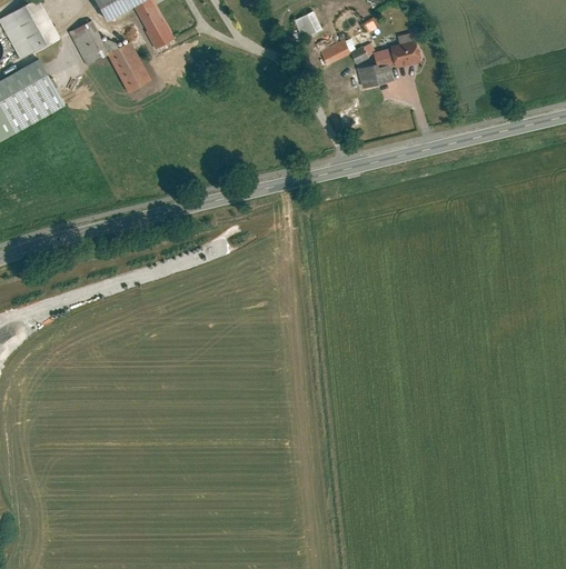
[(39,0),(32,0),(0,19),(0,25),(19,59),(59,37),(39,0)]
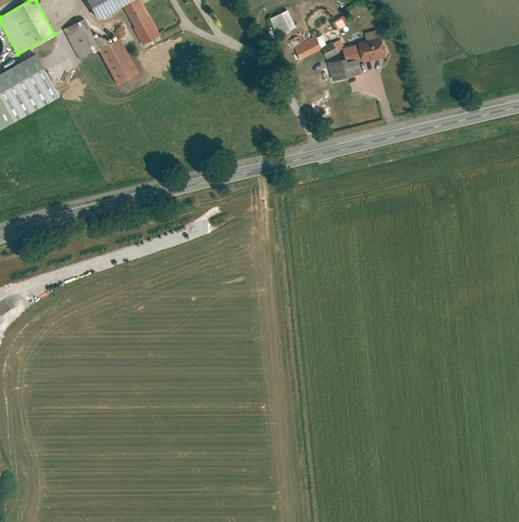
[(87,0),(99,21),(119,9),(140,46),(158,36),(138,0),(87,0)]
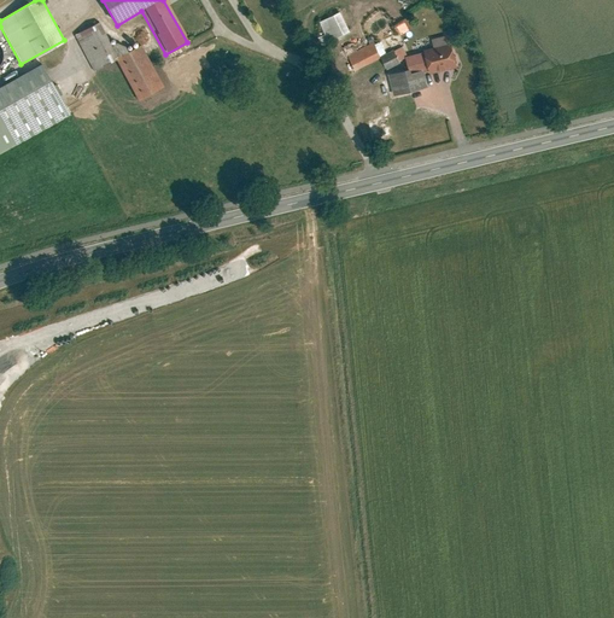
[(340,12),(320,22),(328,41),(349,31),(340,12)]
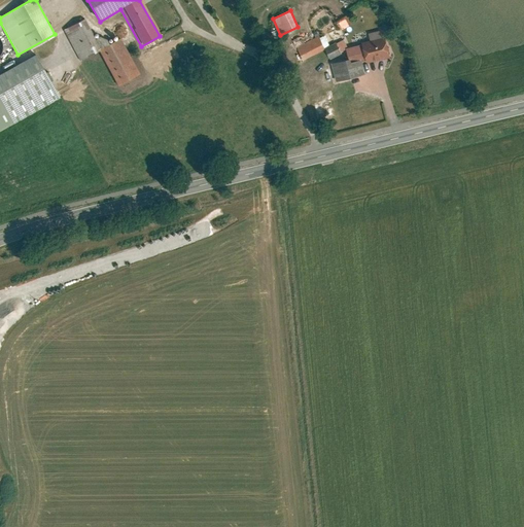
[(82,21),(63,30),(79,62),(100,51),(117,86),(140,75),(120,37),(98,48),(82,21)]
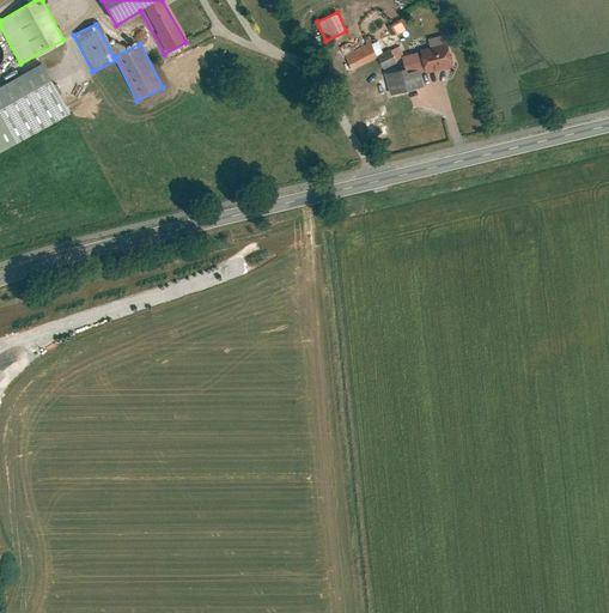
[(442,35),(428,38),(431,49),(445,46),(442,35)]
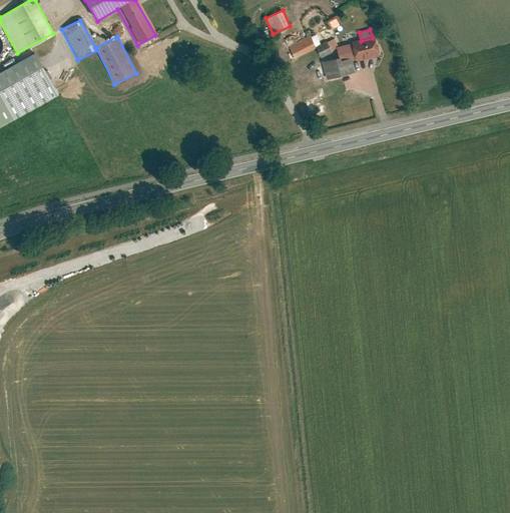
[(309,35),(288,45),(295,58),(316,48),(309,35)]
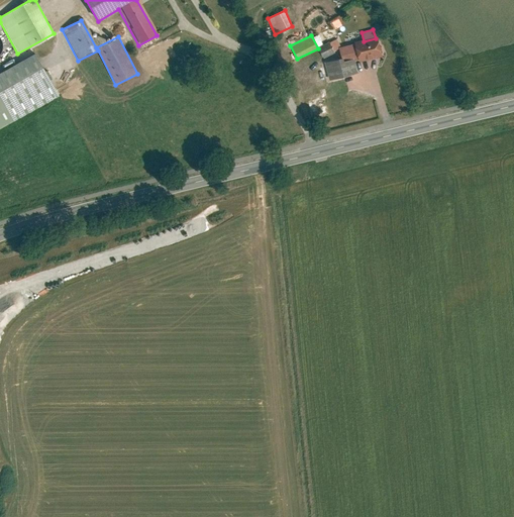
[(354,43),(358,59),(360,62),(383,56),(378,38),(376,38),(364,41),(354,43)]
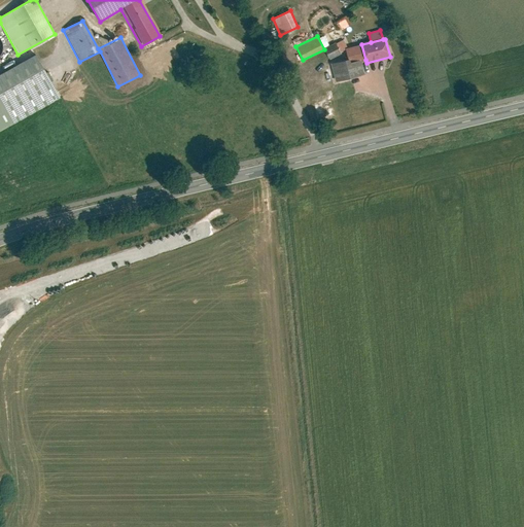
[(337,43),(324,49),(328,59),(341,54),(337,43)]
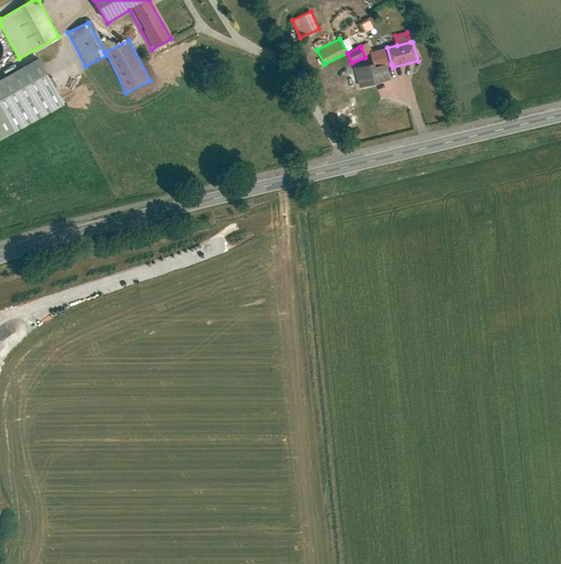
[(391,64),(387,47),(370,52),(373,64),(374,68),(387,65),(391,64)]
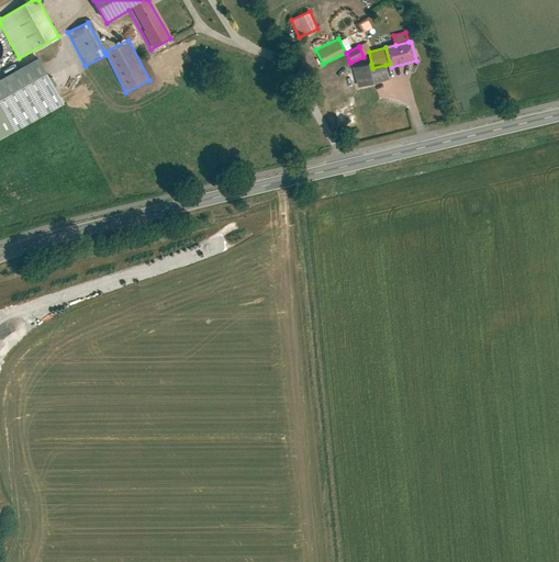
[(38,59),(0,79),(0,139),(64,105),(38,59)]
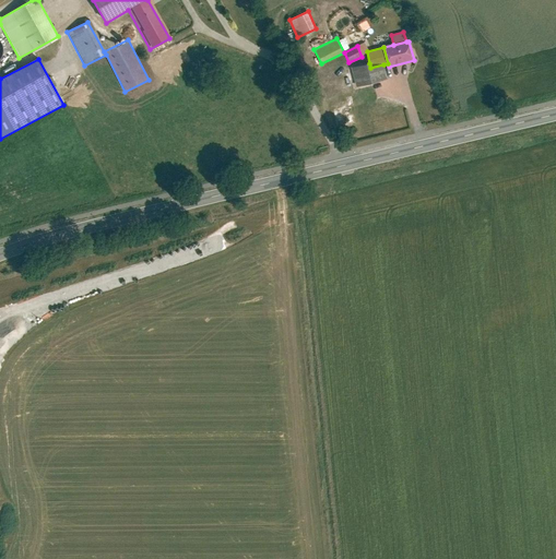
[(369,63),(344,69),(352,105),(390,96),(383,64),(370,68),(369,63)]
